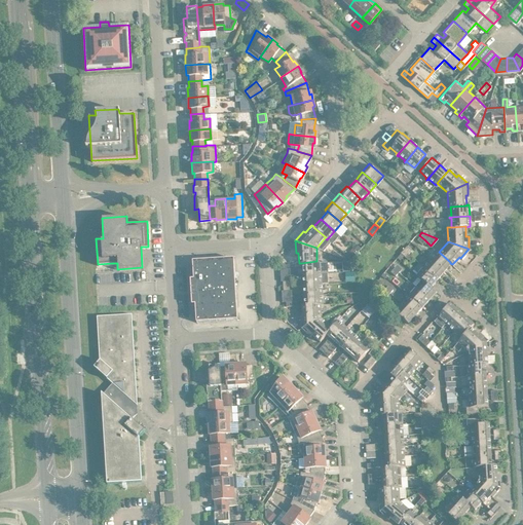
[(353,242),(350,246),(351,247),(357,251),(360,247),(353,242)]
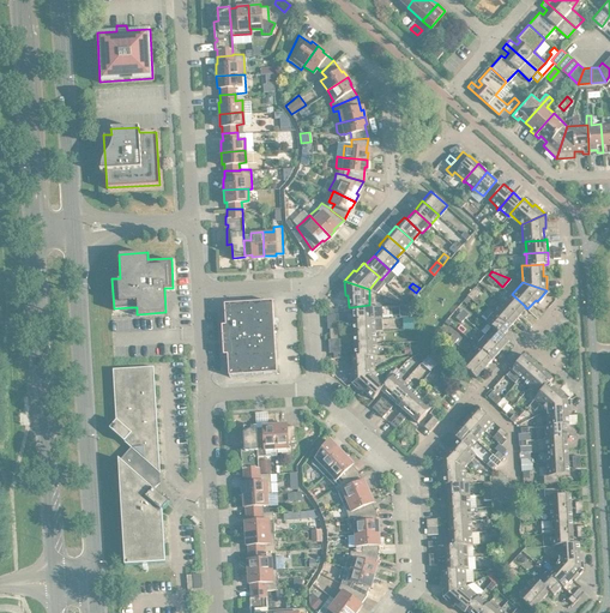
[(410,288),(405,293),(411,298),(416,293),(410,288)]
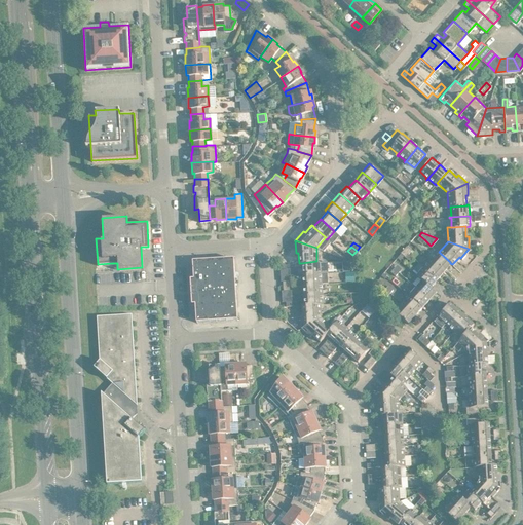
[(437,250),(430,258),(443,270),(450,263),(450,262),(439,252),(437,250)]
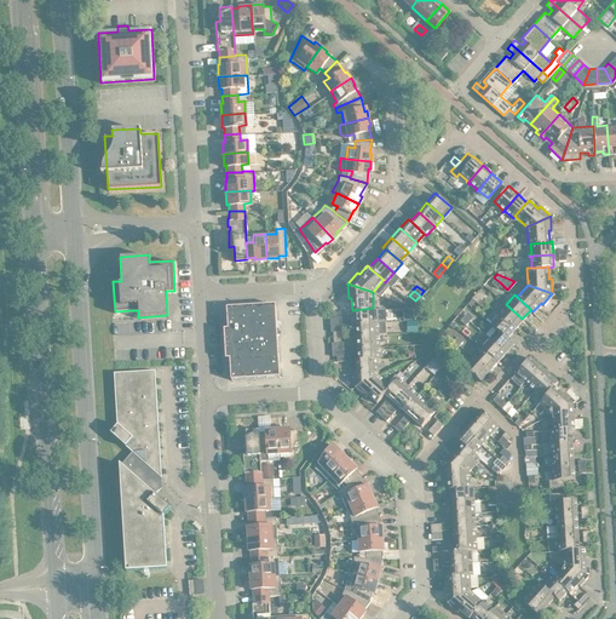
[(226,327),(223,328),(224,357),(229,357),(230,378),(278,376),(274,303),(225,307),(226,327)]
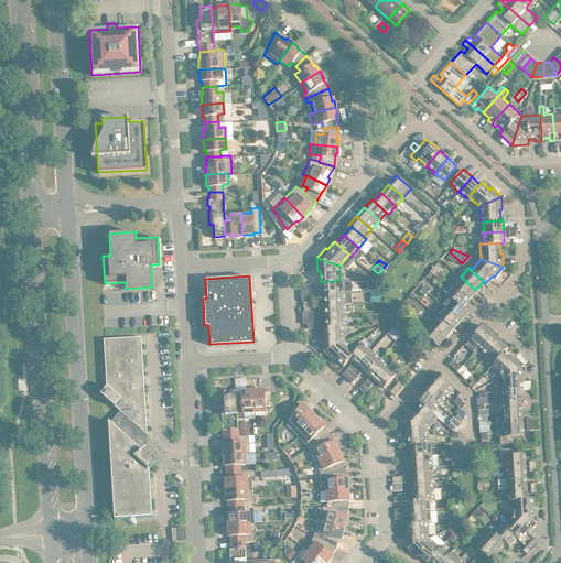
[(461,277),(453,285),(468,299),(475,290),(461,277)]
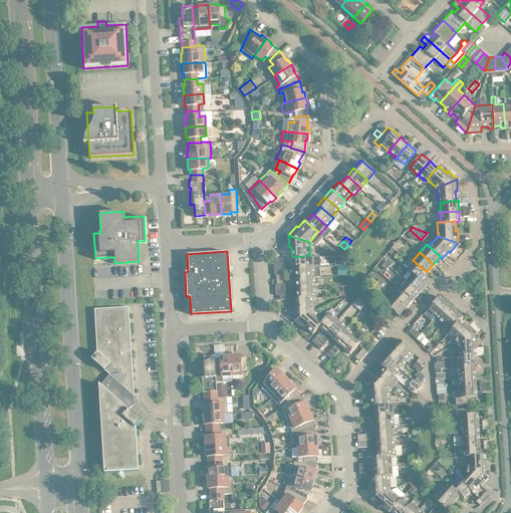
[(294,257),(295,267),(312,265),(312,255),(309,255),(294,257)]
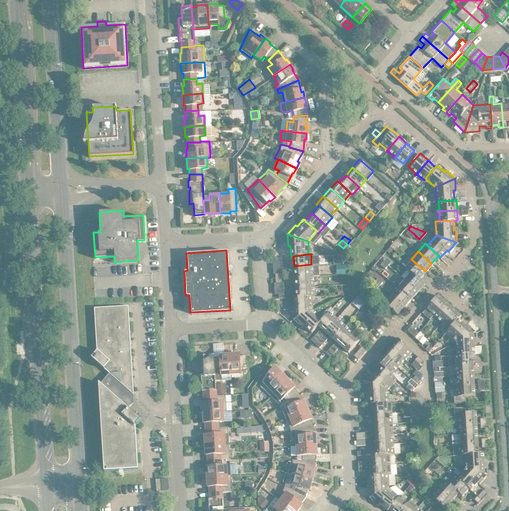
[(404,267),(410,271),(418,278),(425,271),(411,259),(404,267)]
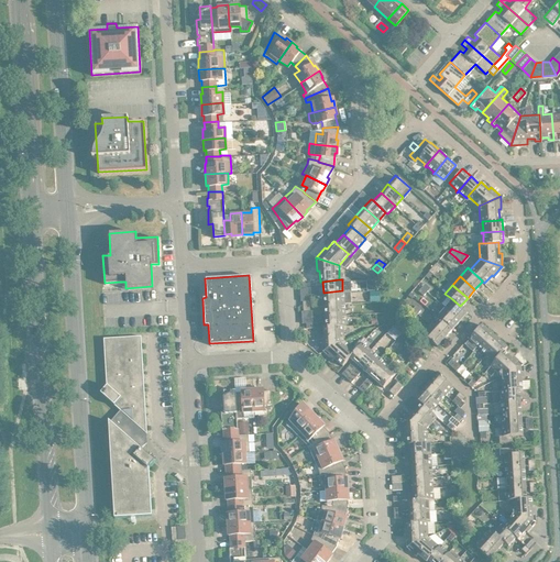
[(324,293),(324,304),(343,302),(342,290),(324,293)]
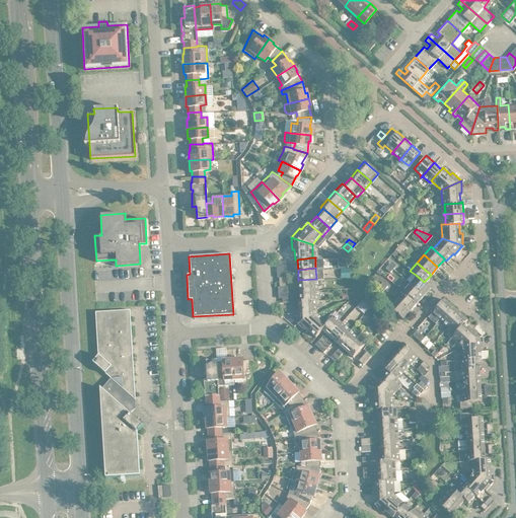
[(416,275),(409,283),(423,295),(430,287),(424,282),(416,275)]
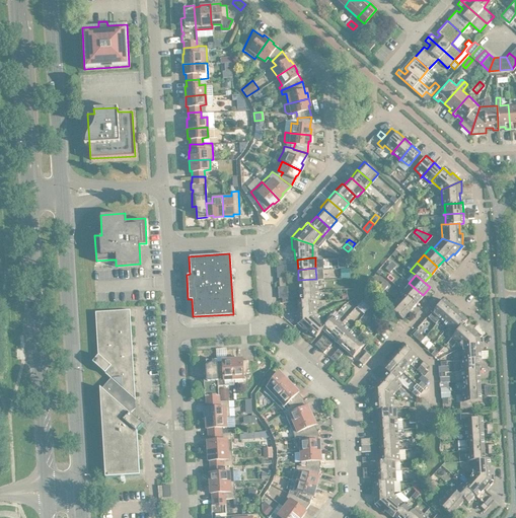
[(298,280),(299,290),(317,289),(316,279),(298,280)]
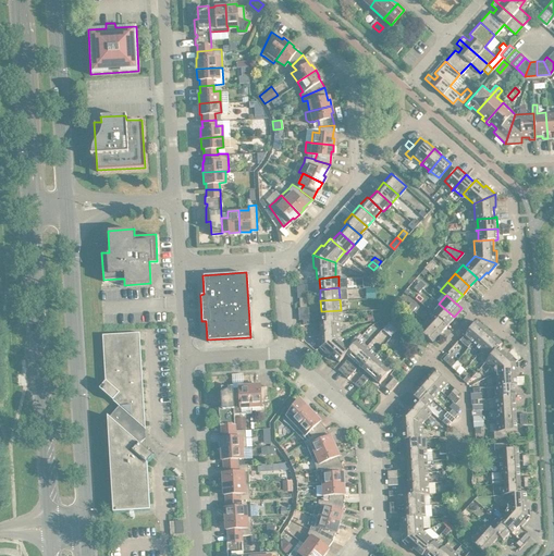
[(439,304),(431,312),(446,324),(454,317),(439,304)]
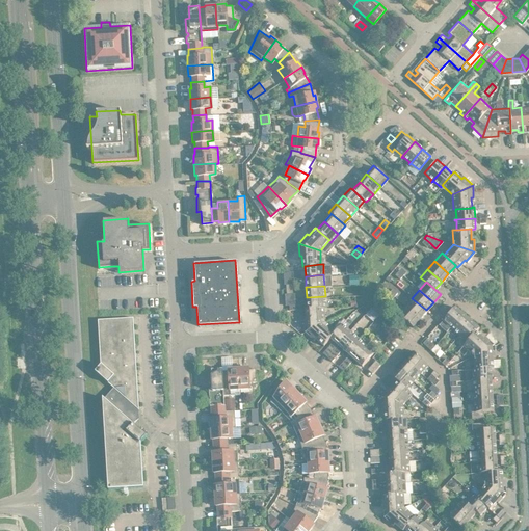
[(307,297),(308,308),(323,307),(325,307),(325,296),(307,297)]
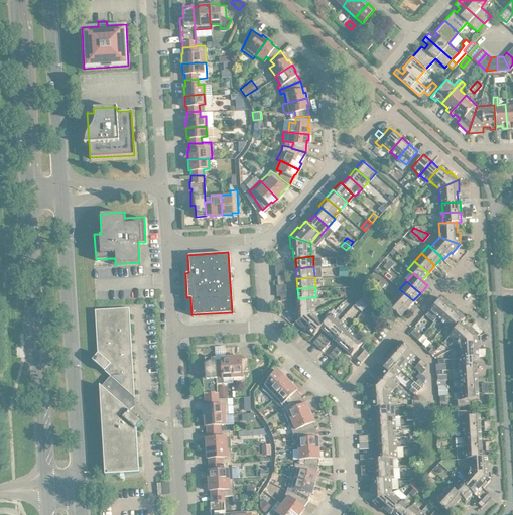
[(399,289),(393,296),(406,308),(413,300),(399,289)]
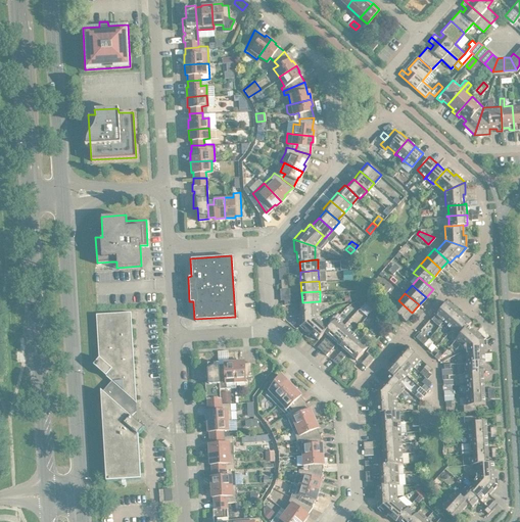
[(412,313),(398,300),(391,309),(405,321),(412,313)]
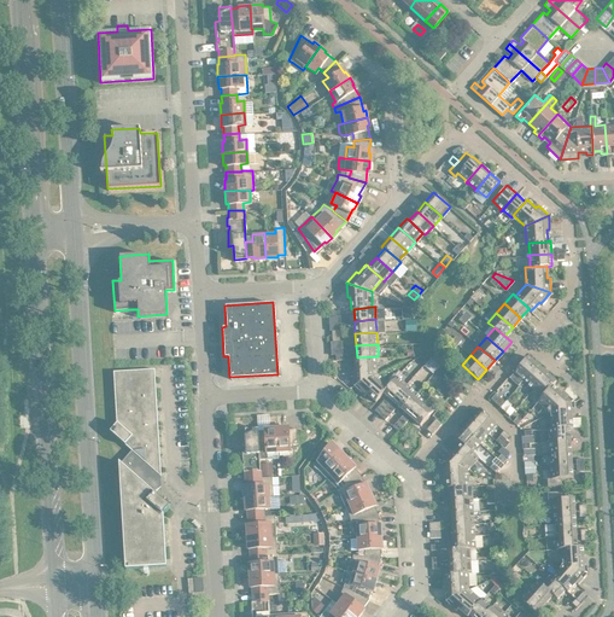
[(513,372),(522,379),(537,364),(527,355),(513,372)]
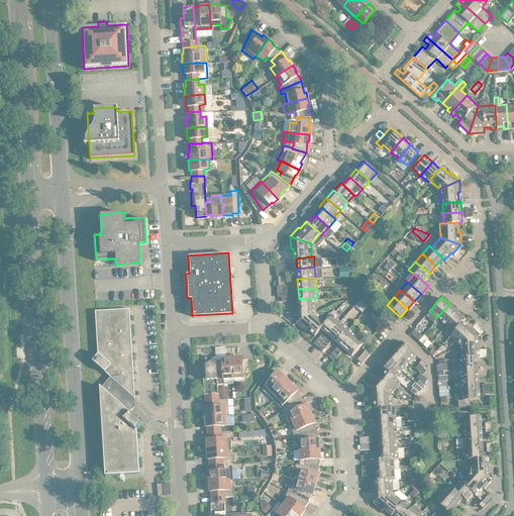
[(294,309),(295,321),(315,312),(314,298),(299,299),(296,299),(297,309),(294,309)]
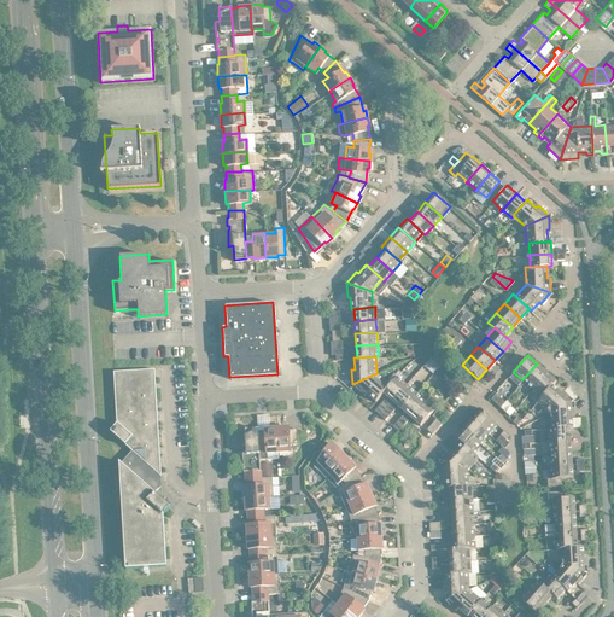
[(522,379),(531,388),(545,372),(537,364),(522,379)]
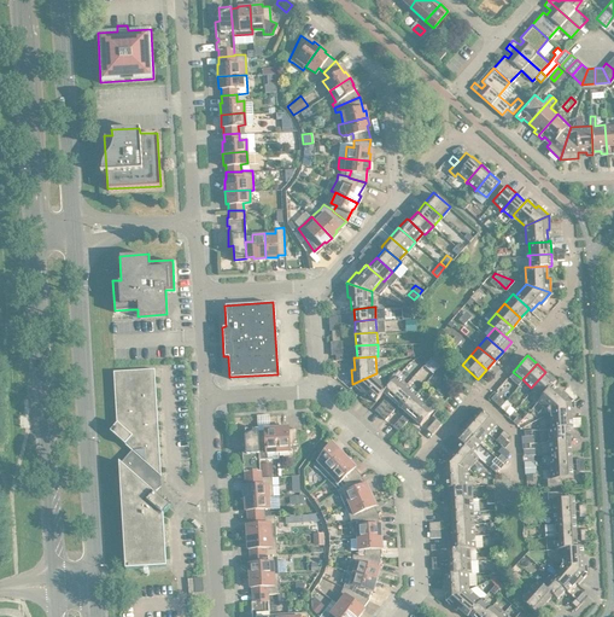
[(117,459),(124,568),(165,565),(162,512),(169,505),(147,485),(158,473),(159,476),(153,367),(112,370),(115,423),(109,430),(130,449),(120,461),(117,459)]
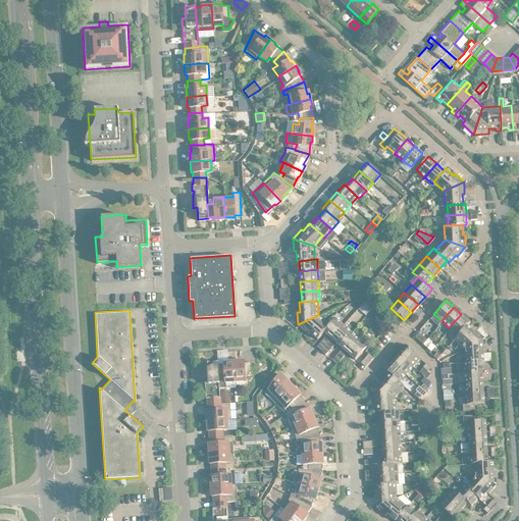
[(449,327),(457,334),(466,324),(469,321),(461,314),(449,327)]
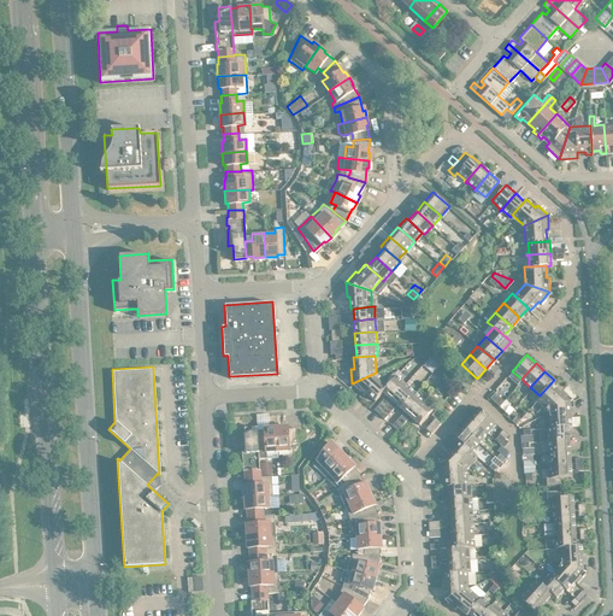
[(373,399),(382,391),(381,391),(388,383),(388,382),(376,373),(352,383),(363,393),(365,392),(373,399)]
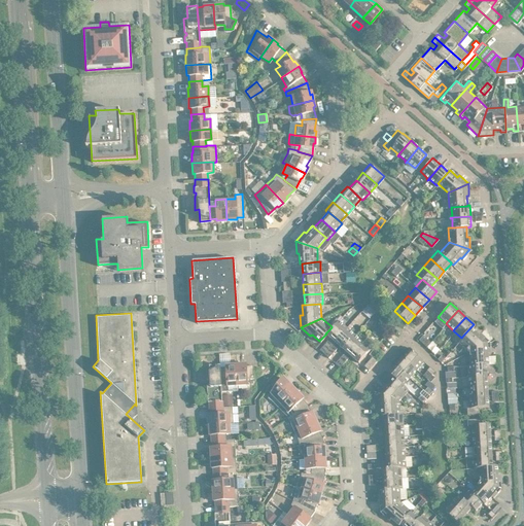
[(325,334),(326,334),(334,341),(346,326),(338,319),(332,326),(332,327),(325,334)]
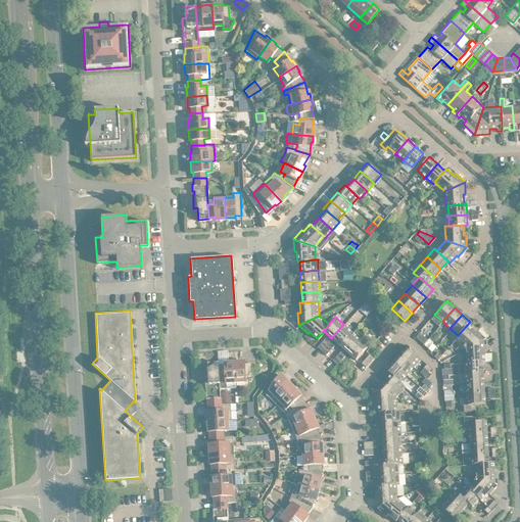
[(331,338),(339,344),(351,331),(343,324),(331,338)]
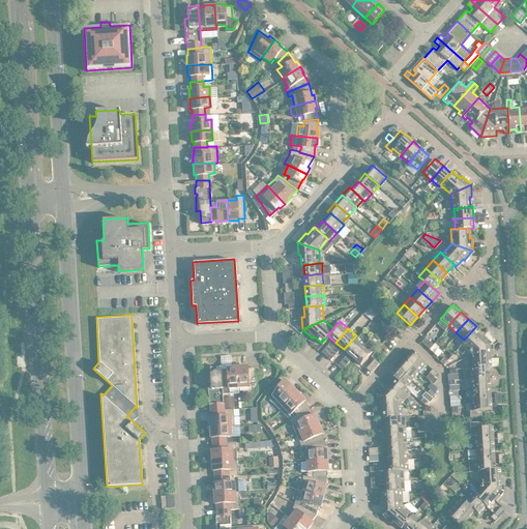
[(460,343),(471,353),(492,343),(482,334),(480,336),(473,329),(464,340),(460,343)]
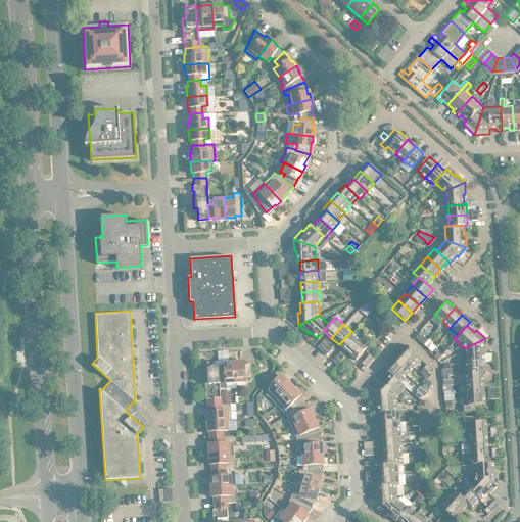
[(339,344),(346,351),(359,338),(351,331),(339,344)]
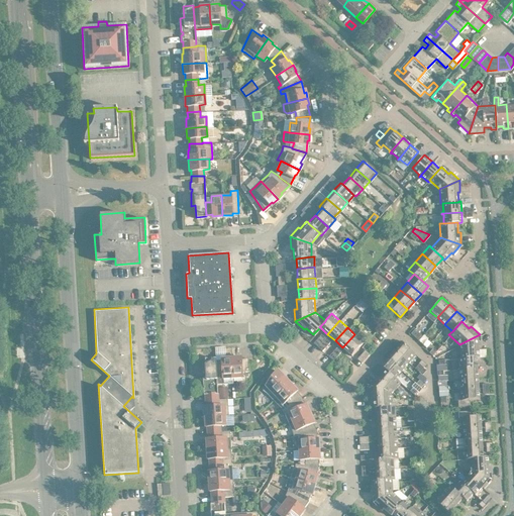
[(312,342),(317,345),(325,337),(320,333),(312,342)]
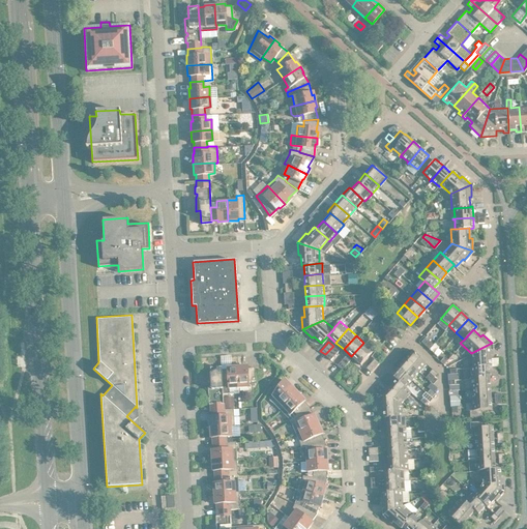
[(363,343),(351,356),(359,363),(372,350),(363,343)]
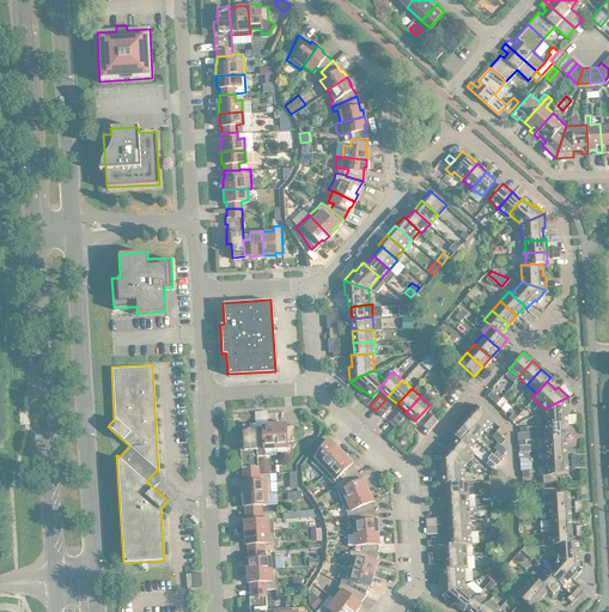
[(544,408),(546,424),(564,423),(564,424),(567,424),(566,411),(568,411),(568,397),(544,408)]
